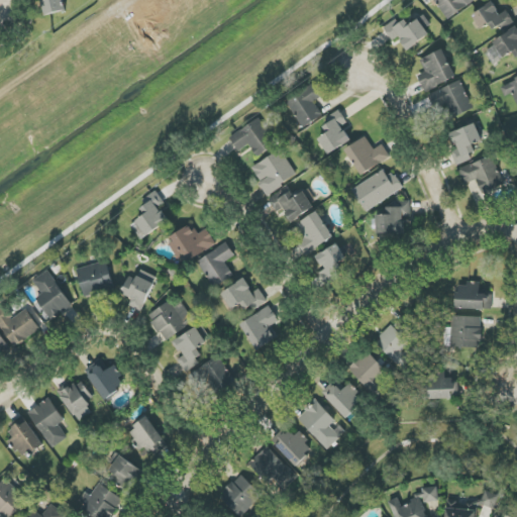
[(41,0),(45,15),(66,11),(63,0),(41,0)]
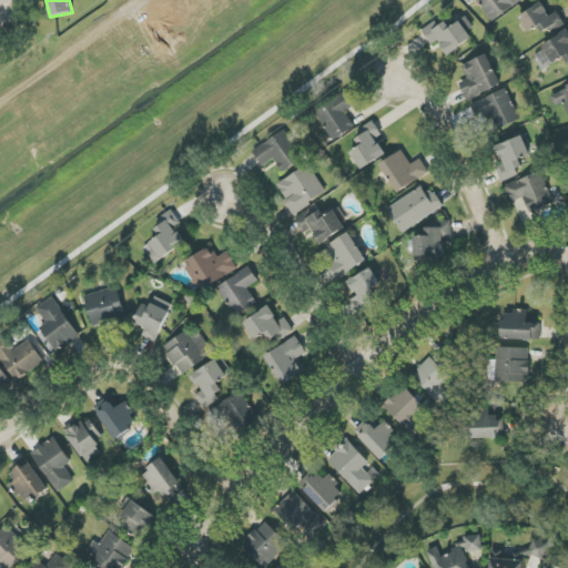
[(525,0),(477,0),(490,21),(525,0)]
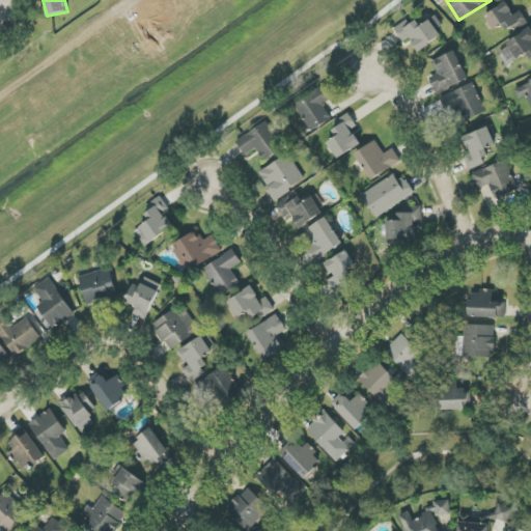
[(503,26),(506,32),(527,23),(522,10),(513,15),(508,3),(485,14),(493,30),(503,26)]
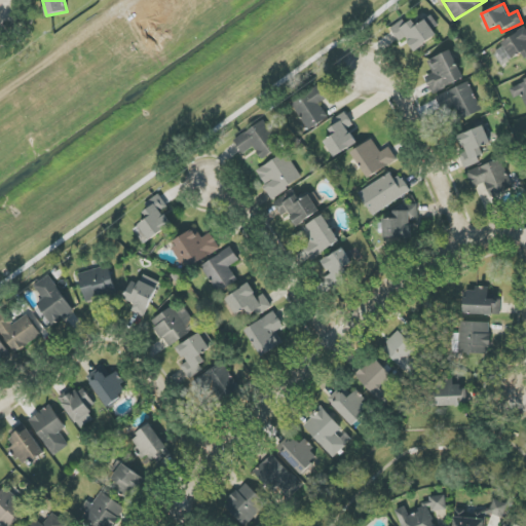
[(390,28),(400,41),(406,37),(415,51),(441,34),(429,17),(417,26),(413,20),(407,24),(404,20),(390,28)]
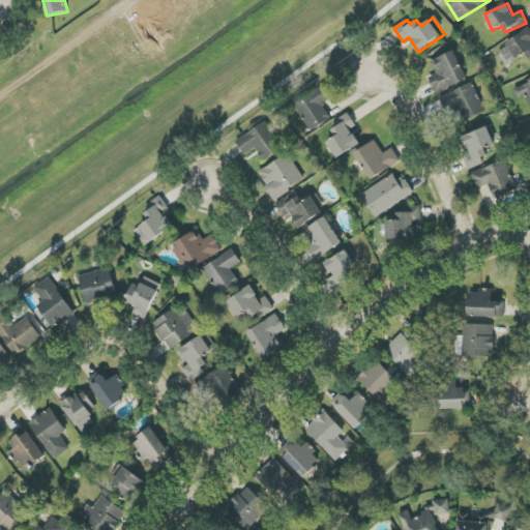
[(505,43),(516,60),(526,54),(529,60),(529,59),(529,28),(505,43)]
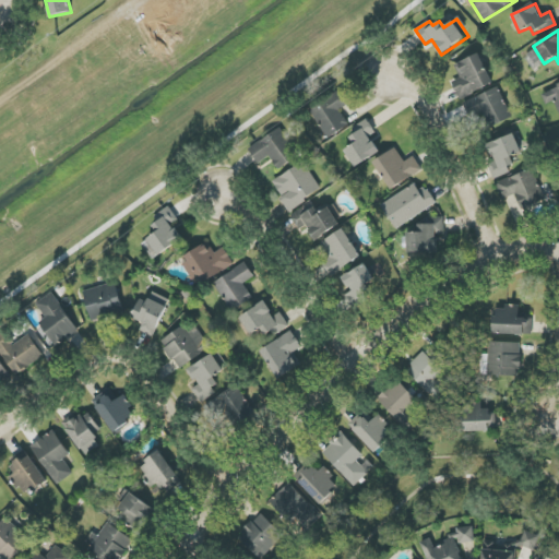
[(494,84),(479,54),(454,64),(461,78),(451,82),(460,99),(494,84)]
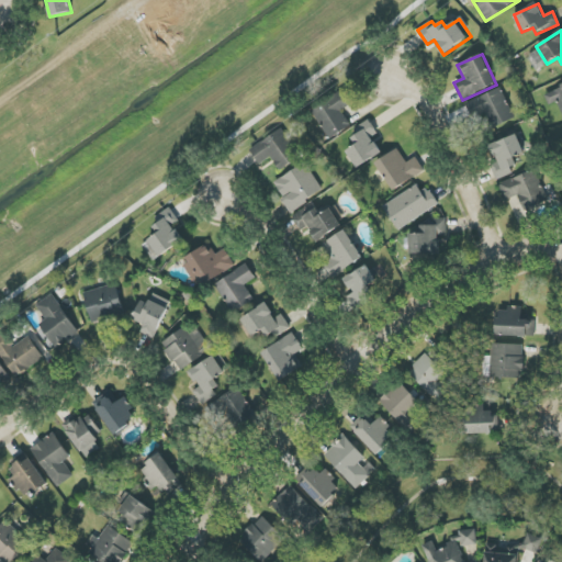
[(561,85),(543,92),(549,105),(558,102),(561,113),(561,85)]
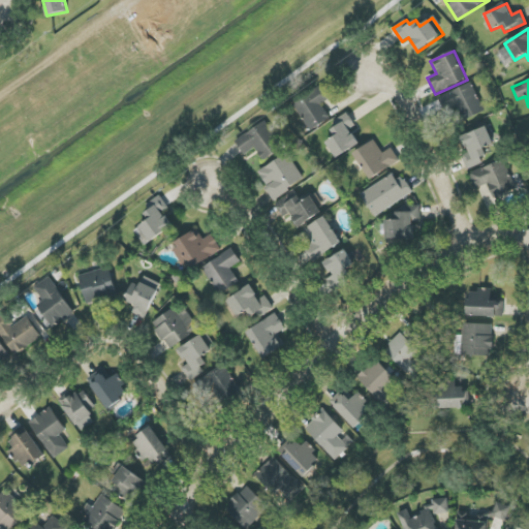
[(484,113),(472,83),(438,96),(444,113),(458,109),(463,121),(484,113)]
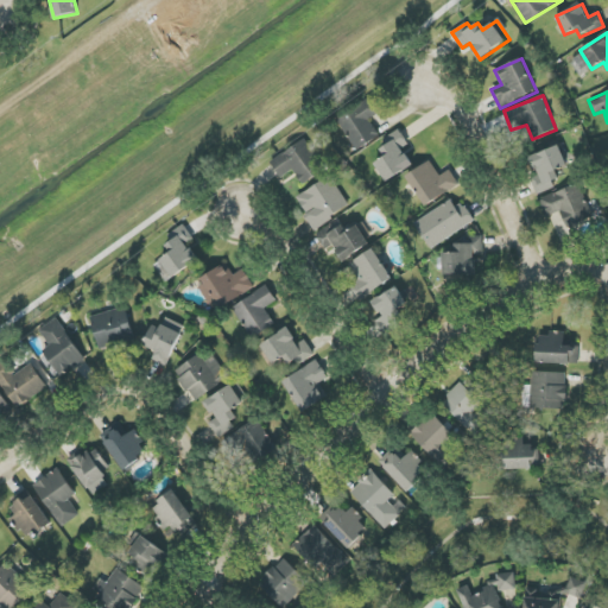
[(358,151),(381,135),(371,120),(382,113),(372,97),(337,120),(358,151)]
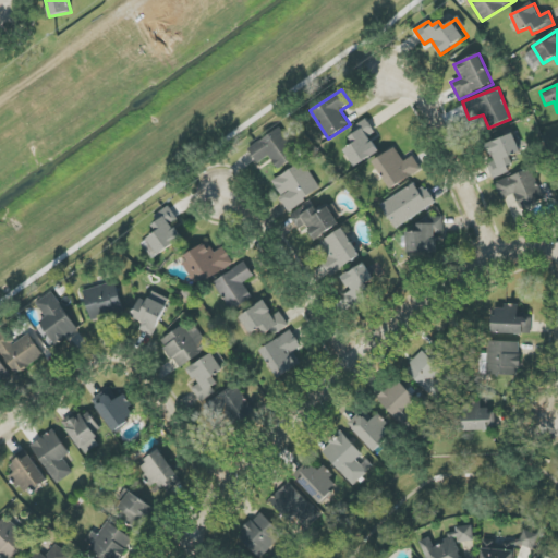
[(379,152),(370,136),(375,133),(367,119),(347,132),(354,144),(344,150),(354,167),(379,152)]
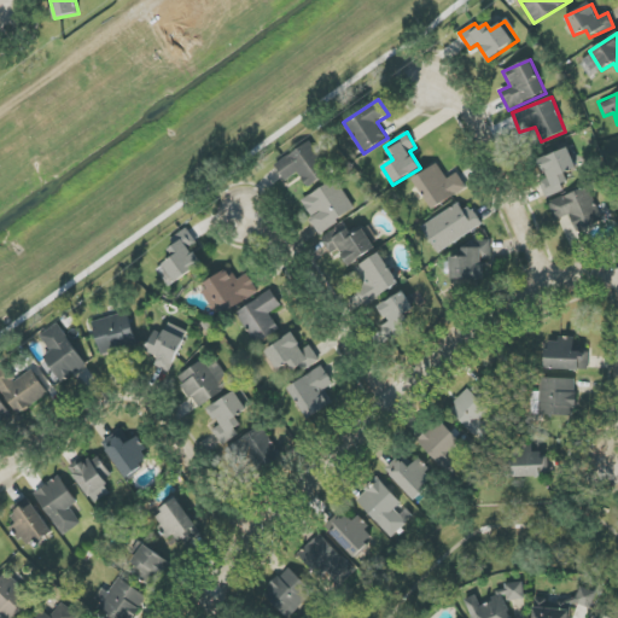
[(274,164),(286,181),(298,173),(309,188),(332,173),(310,141),(274,164)]
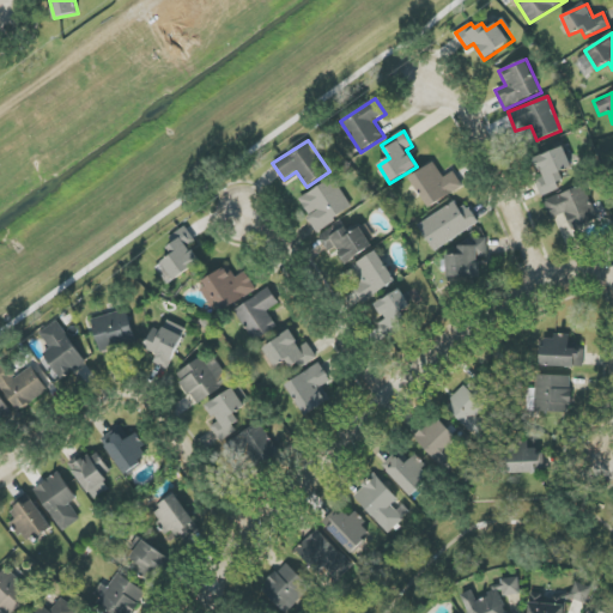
[(544,193),(566,184),(562,171),(572,168),(564,146),(530,159),(544,193)]
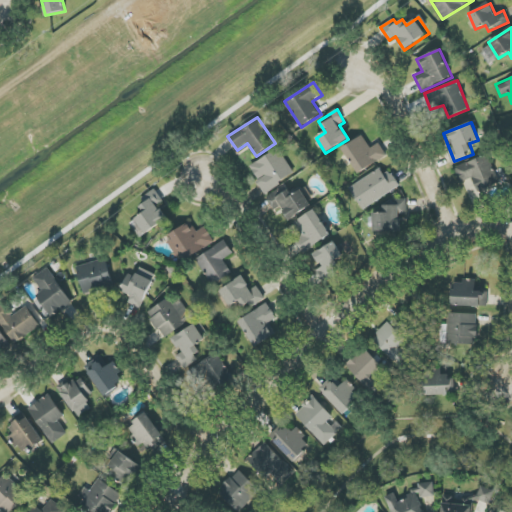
[(342,148),(358,174),(387,156),(379,143),(370,148),(363,136),(342,148)]
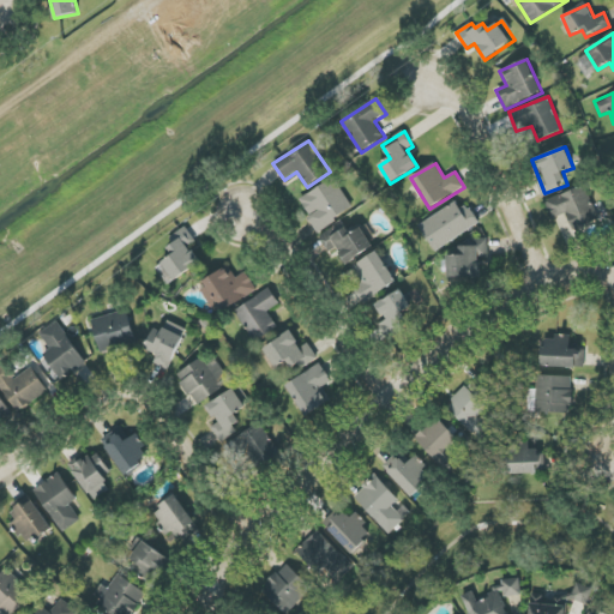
[(335,178),(299,202),(319,232),(354,209),(335,178)]
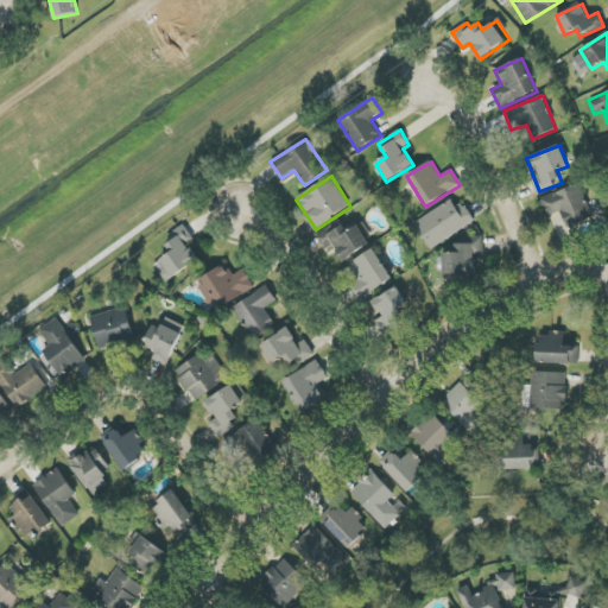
[(594,217),(578,183),(540,200),(548,217),(561,211),(568,228),(594,217)]
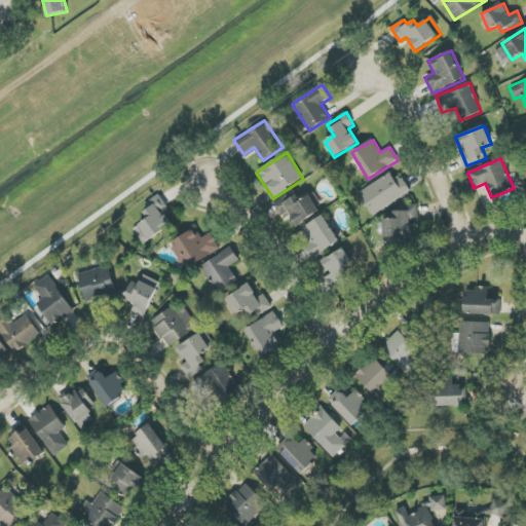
[(373,216),(411,191),(402,176),(396,180),(390,173),(359,193),(373,216)]
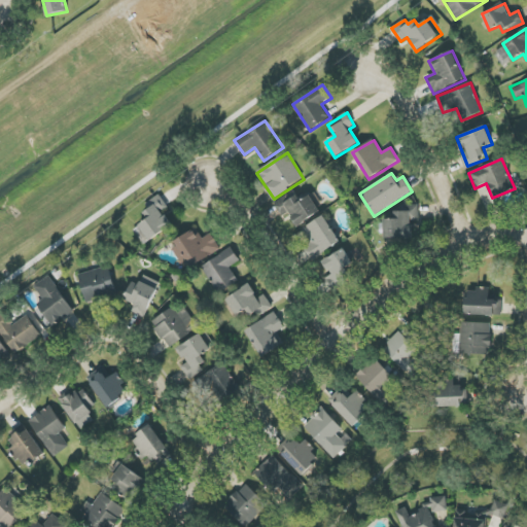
[(168,207),(160,195),(140,208),(149,221),(137,230),(146,243),(172,225),(163,211),(168,207)]
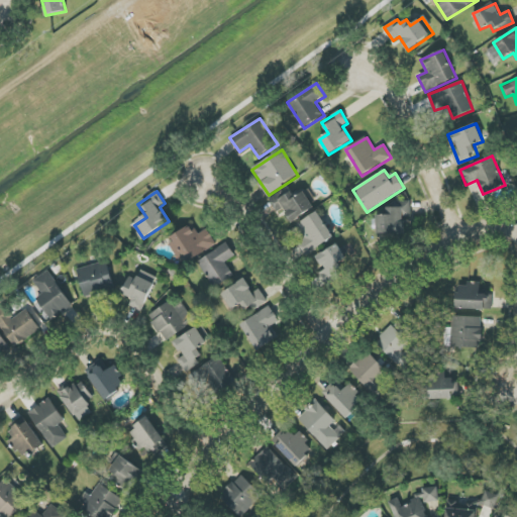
[(273,204),(277,212),(284,209),(291,222),(314,209),(305,192),(295,197),(292,193),(273,204)]
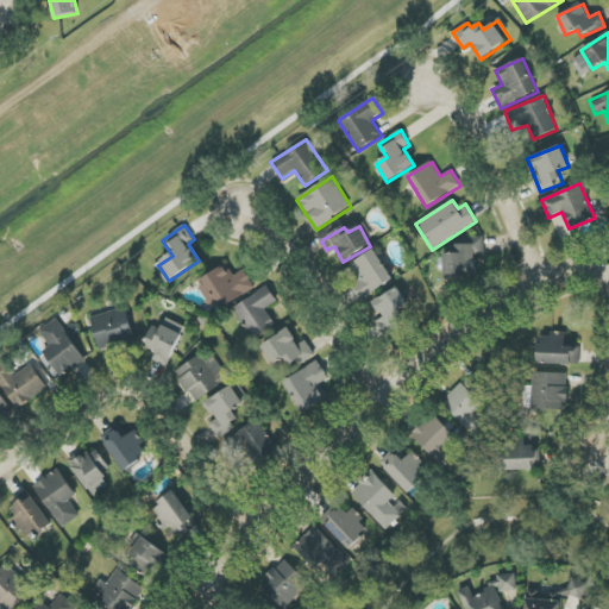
[(484,256),(483,237),(465,238),(465,245),(456,245),(457,253),(444,253),(444,277),(477,276),(477,256),(484,256)]
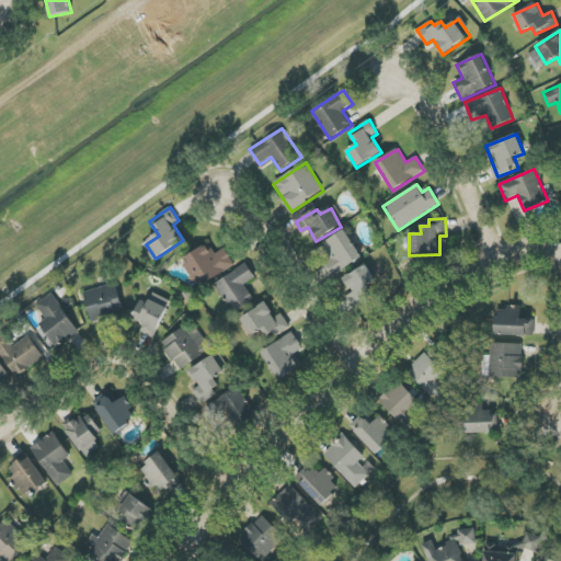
[(320,244),(329,260),(323,262),(332,276),(363,259),(345,229),(320,244)]
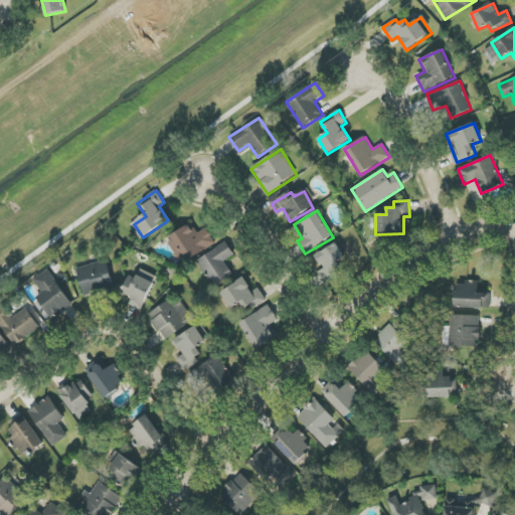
[(198,232),(193,223),(167,236),(180,264),(216,245),(207,228),(198,232)]
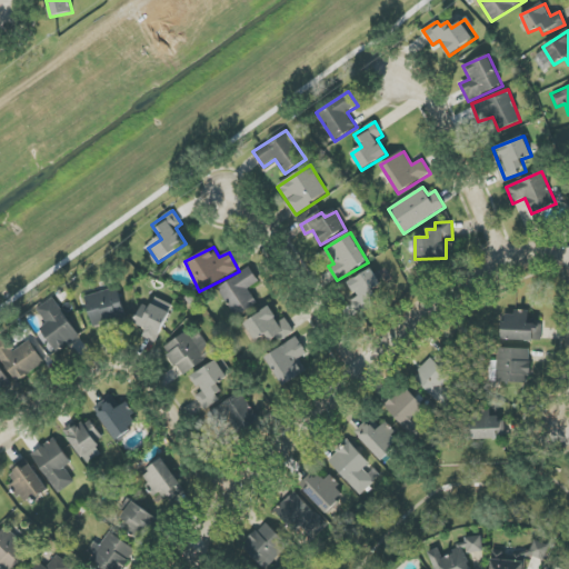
[(258,303),(248,289),(259,281),(250,267),(218,289),(237,318),(258,303)]
